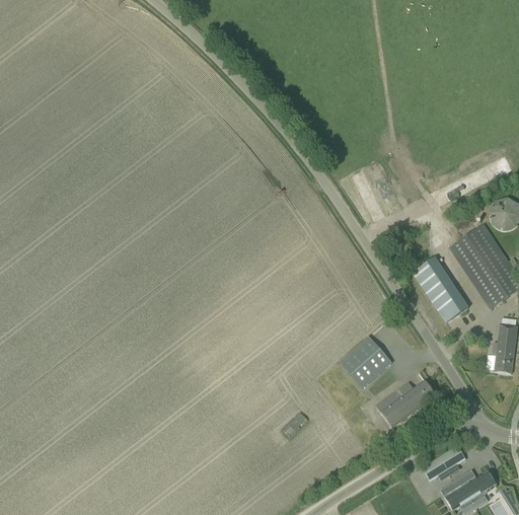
[(488,211),(491,222),(503,230),(515,227),(518,219),(518,206),(518,203),(507,197),(494,200),(488,211)]
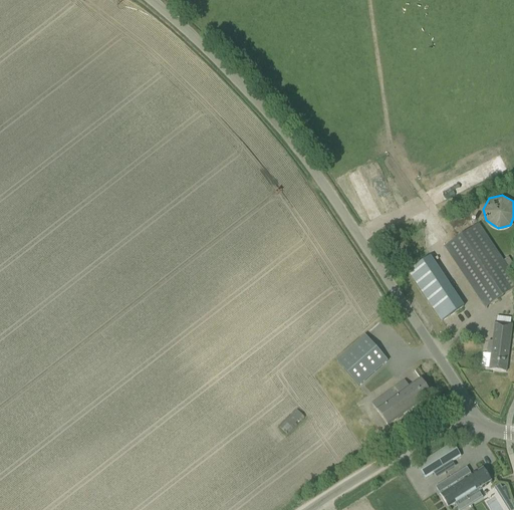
[(445,243),(486,304),(513,284),(513,274),(478,221),(445,243)]
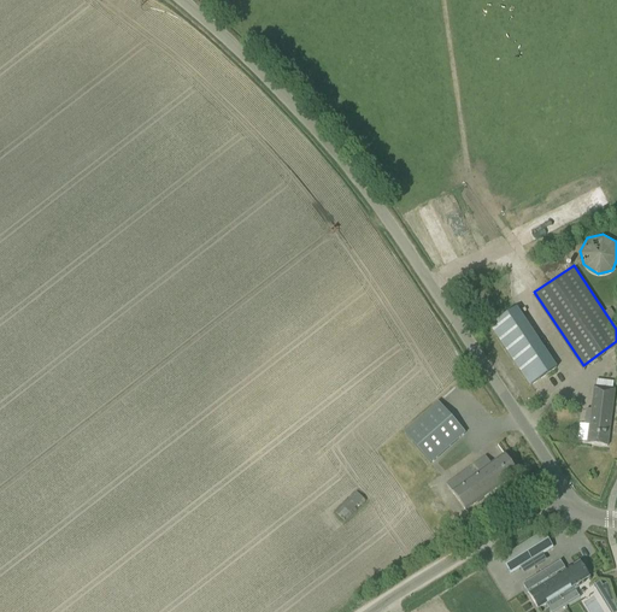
[(516,304),(489,322),(530,381),(556,364),(516,304)]
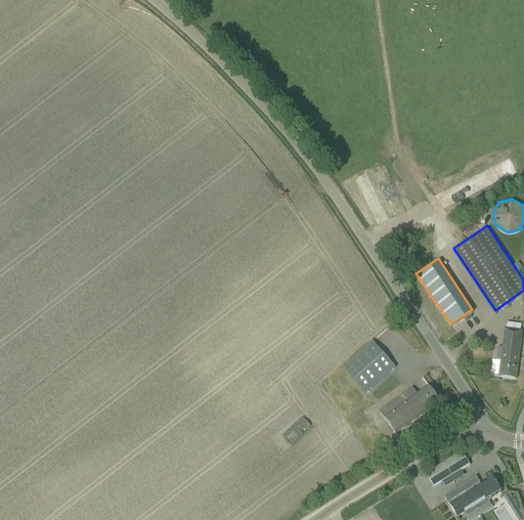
[(496,357),(500,358),(498,374),(516,376),(522,328),(505,325),(501,345),(497,344),(496,357)]
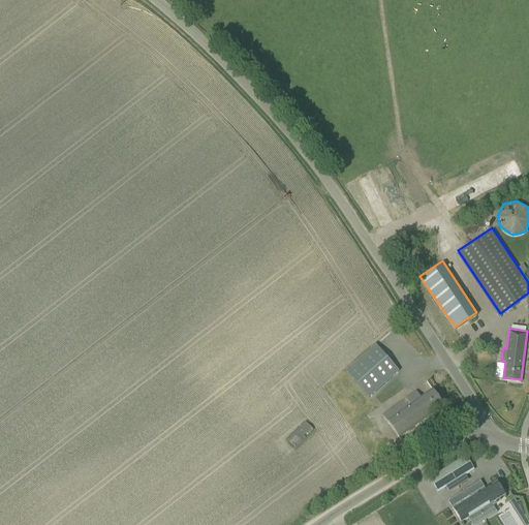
[(375,340),(346,367),(370,394),(399,368),(375,340)]
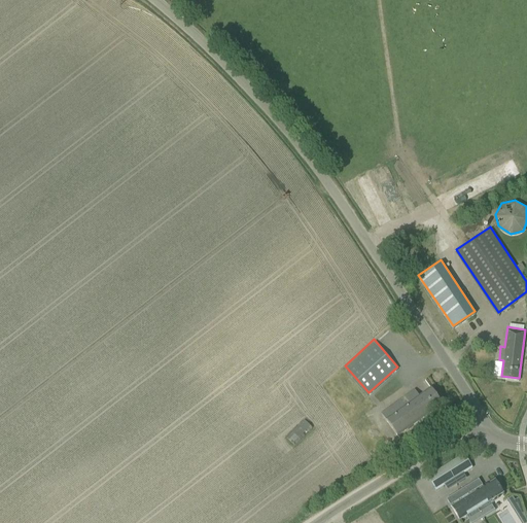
[(381,410),(391,424),(397,433),(443,401),(431,385),(419,393),(415,386),(381,410)]
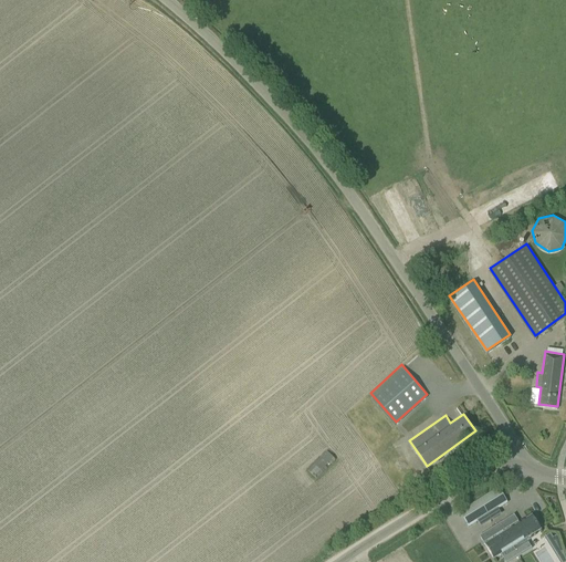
[(328,446),(308,465),(317,475),(337,456),(328,446)]
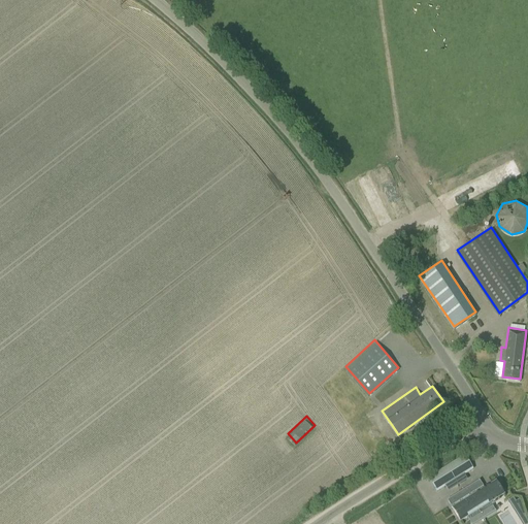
[(436,488),(472,466),(464,452),(428,475),(436,488)]
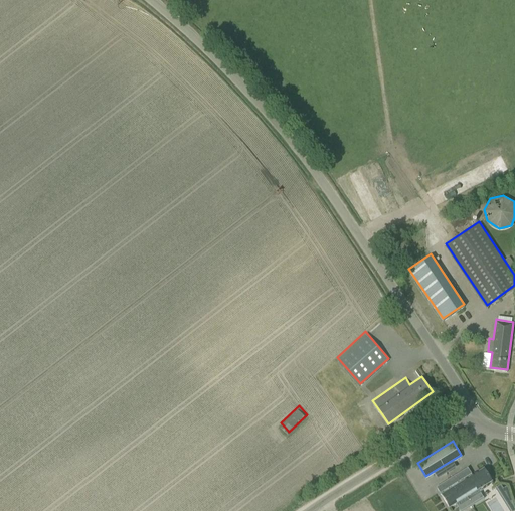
[(441,492),(449,505),(492,479),(484,466),(473,473),(468,465),(436,484),(440,491),(441,490),(442,492),(441,492)]
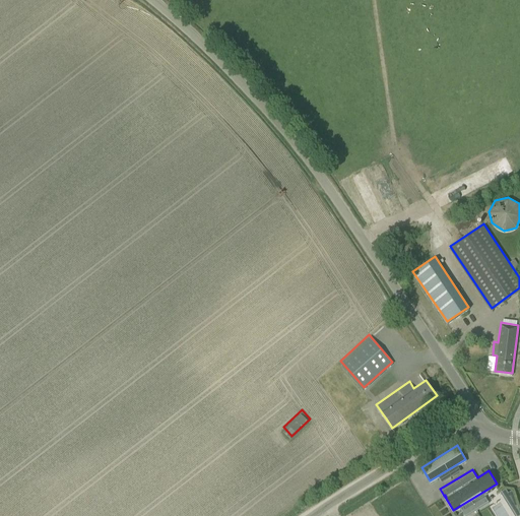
[(505,486),(500,490),(508,504),(515,500),(511,488),(508,490),(505,486)]
